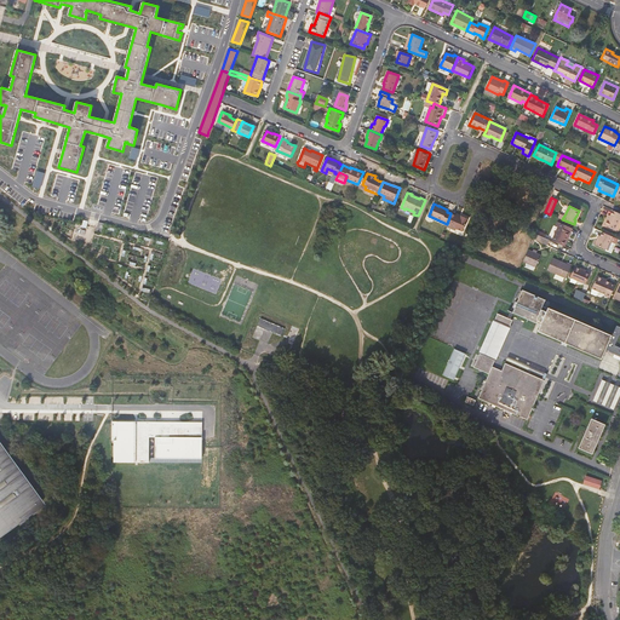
[(619,213),(613,211),(610,216),(609,218),(608,217),(604,224),(615,229),(619,218),(619,213)]
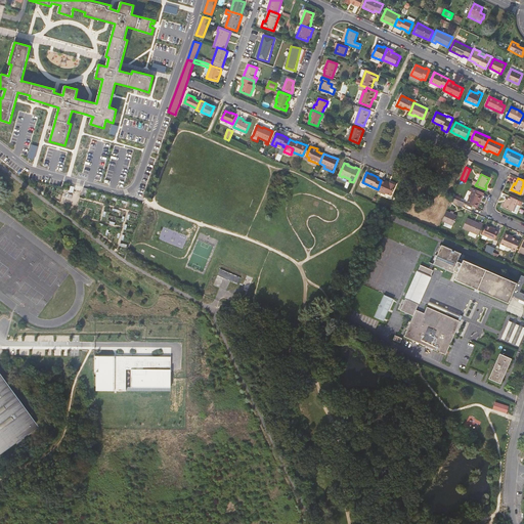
[(385,182),(381,180),(378,189),(377,191),(386,195),(387,193),(392,195),(396,185),(390,182),(389,184),(385,182)]
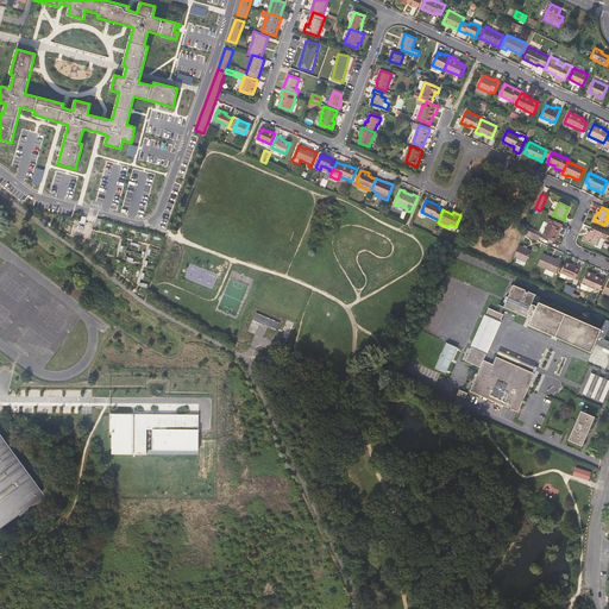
[(548,224),(542,237),(553,242),(554,242),(557,236),(556,234),(560,224),(548,218),(547,223),(548,224)]
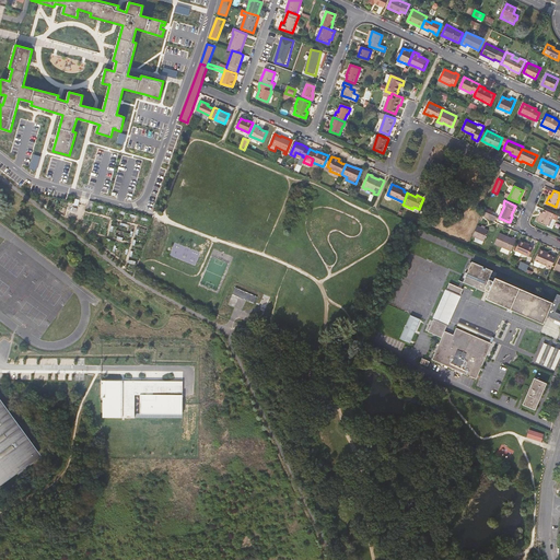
[(541,217),(539,216),(537,220),(551,226),(556,214),(551,213),(547,211),(544,209),(543,213),(541,217)]
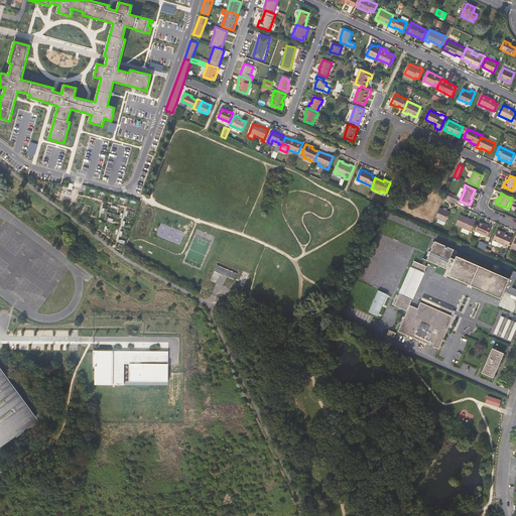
[(456,204),(458,200),(454,198),(448,196),(446,195),(445,195),(443,199),(456,204)]
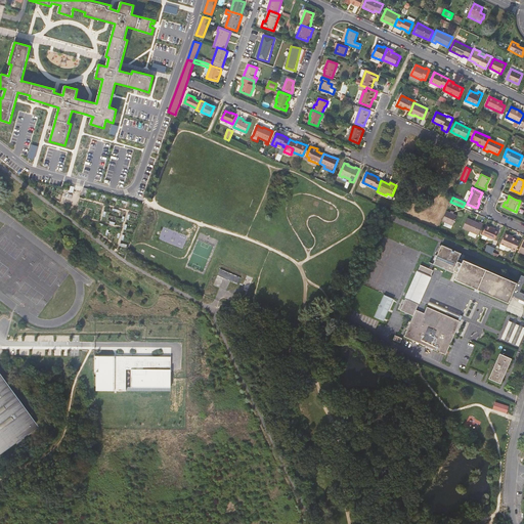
[(456,216),(446,211),(442,221),(452,225),(456,216)]
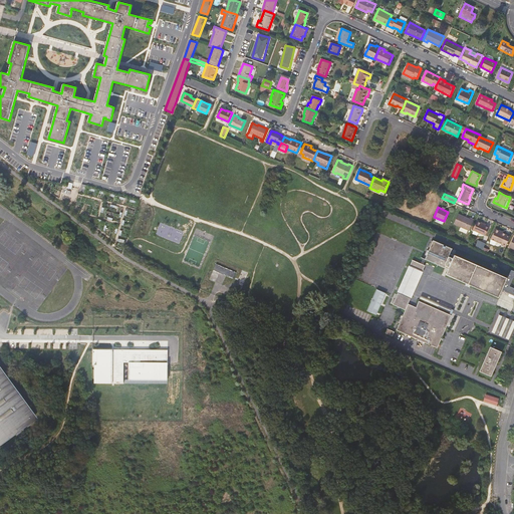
[(454,224),(469,230),(474,219),(471,218),(470,219),(458,214),(454,224)]
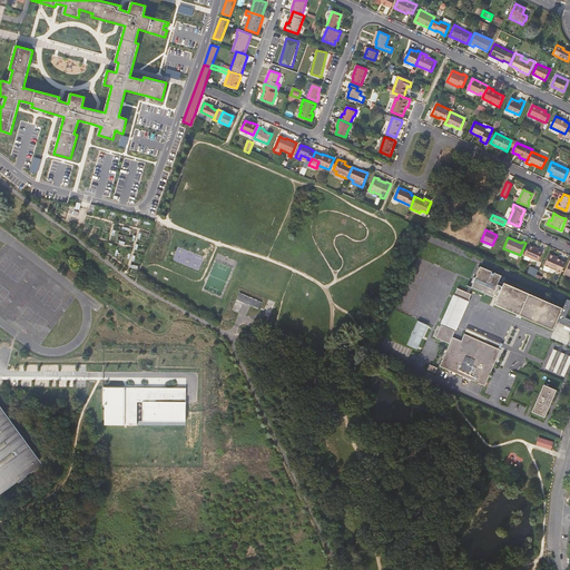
[(536,249),(536,247),(529,245),(523,256),(538,263),(542,252),(538,251),(536,249)]
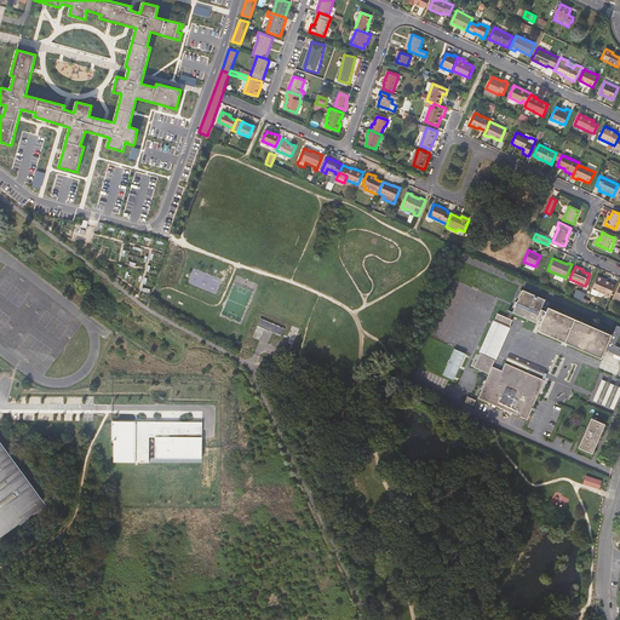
[(604,296),(610,298),(615,285),(606,281),(603,280),(603,279),(598,276),(592,288),(606,294),(604,296)]
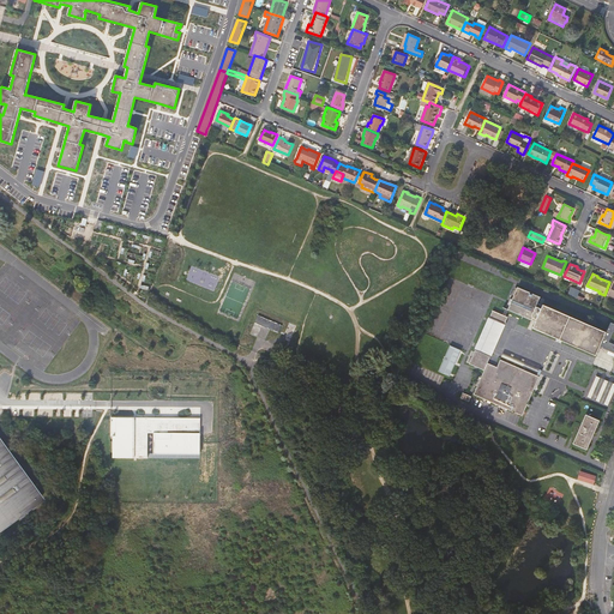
[(533,319),(534,318),(536,319),(533,327),(596,355),(600,347),(613,353),(613,324),(611,323),(606,332),(543,305),(542,306),(537,304),(540,298),(518,288),(512,300),(507,311),(530,320),(531,320),(533,319)]
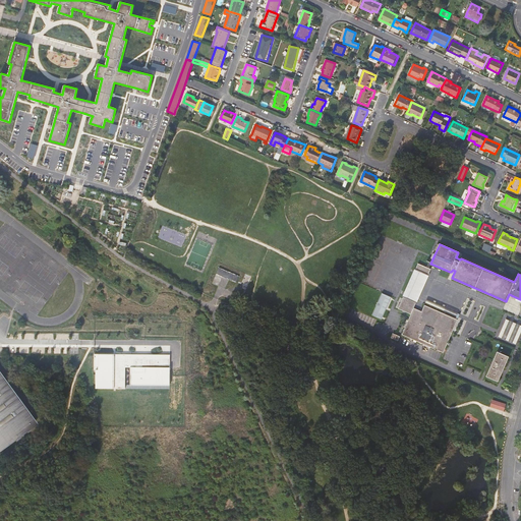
[(482,248),(481,250),(488,253),(490,250),(491,247),(486,244),(484,249),(482,248)]
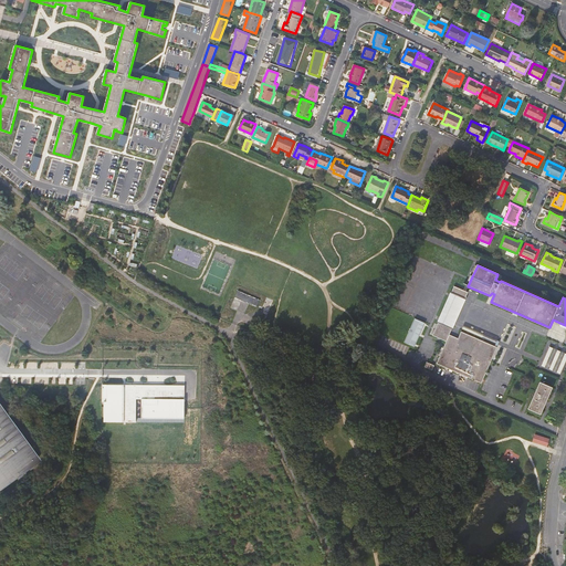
[(454,286),(451,293),(464,299),(468,292),(465,292),(463,291),(454,286)]
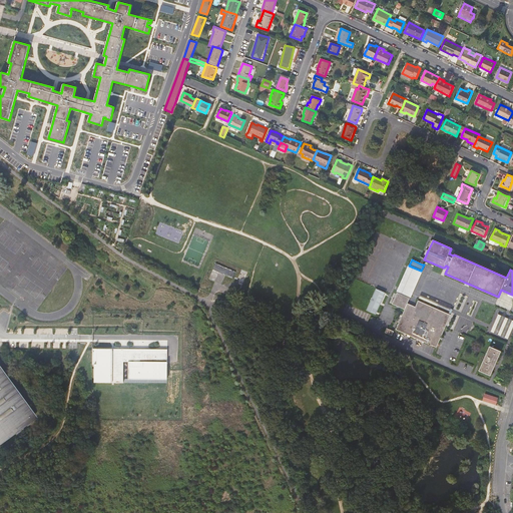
[(213,270),(232,279),(235,272),(215,264),(213,270)]
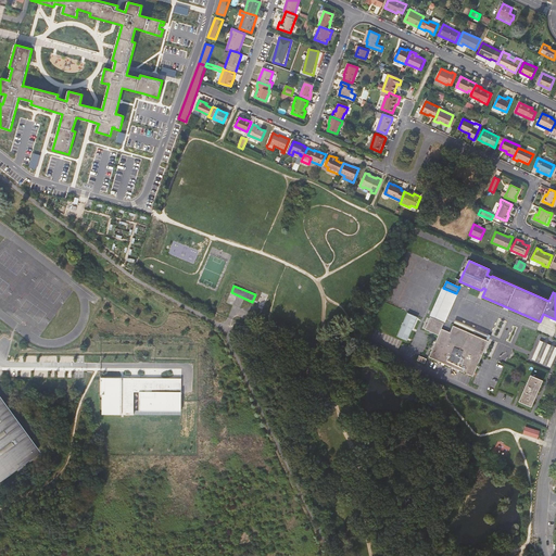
[(444,323),(456,293),(443,288),(431,316),(444,323)]
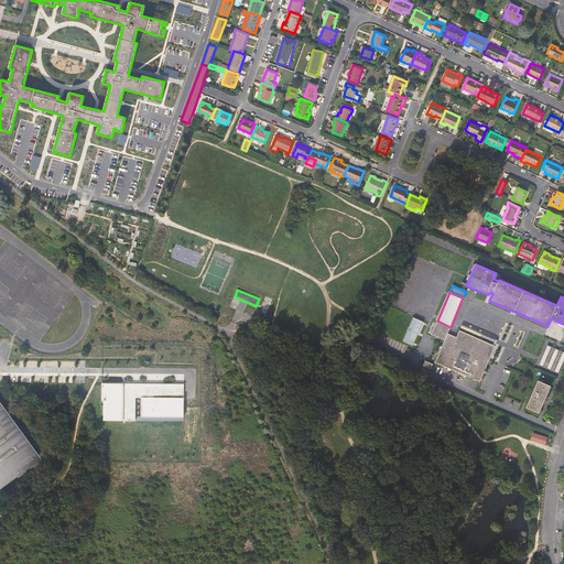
[(415,344),(424,322),(414,318),(404,339),(415,344)]
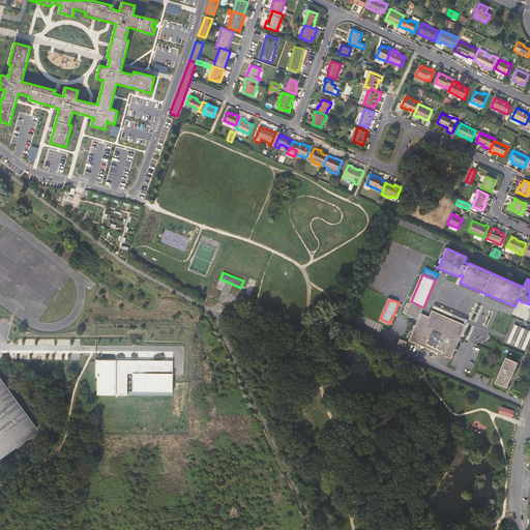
[(465,325),(463,324),(450,319),(432,311),(430,317),(420,314),(423,307),(411,301),(405,314),(418,320),(409,341),(450,358),(465,325)]
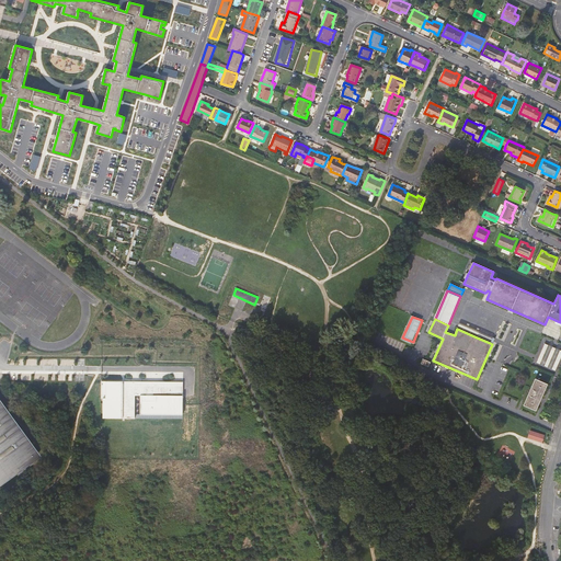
[(491,341),(490,343),(492,344),(495,339),(493,338),(460,322),(458,327),(491,341)]
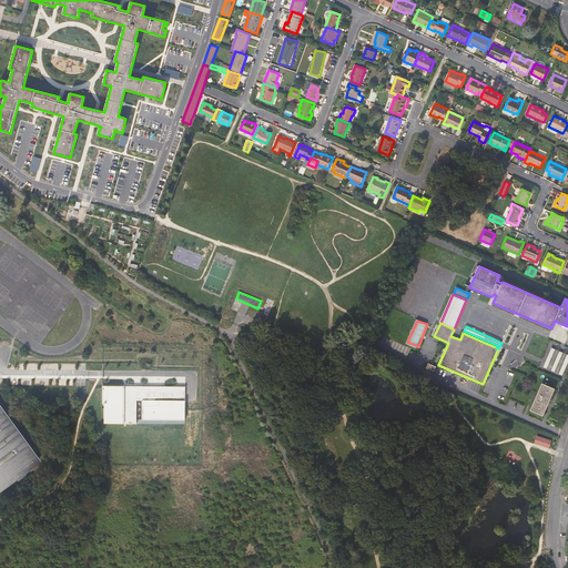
[(567,355),(550,348),(543,368),(563,376),(567,362),(567,355)]
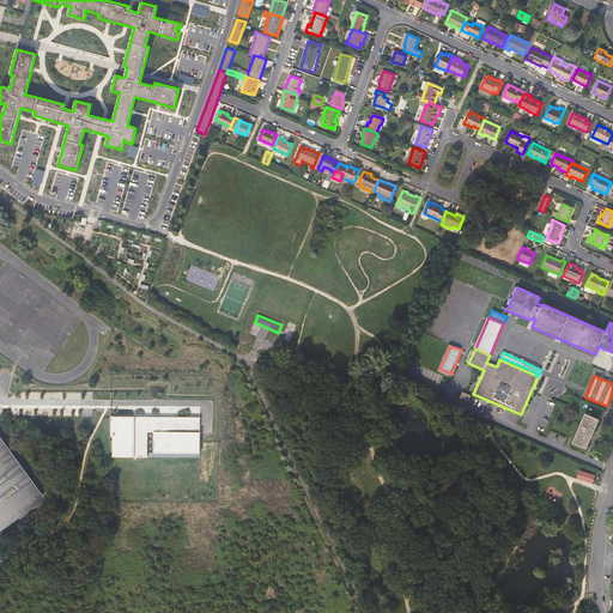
[(584,414),(572,443),(586,449),(599,420),(584,414)]
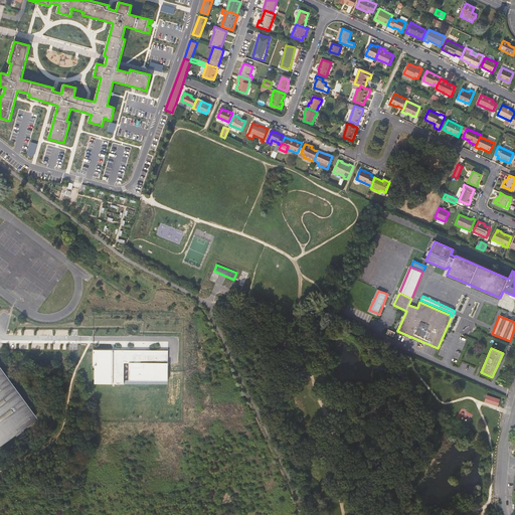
[(125,350),(94,350),(94,366),(96,366),(95,384),(124,384),(124,381),(169,382),(169,355),(125,354),(125,350)]
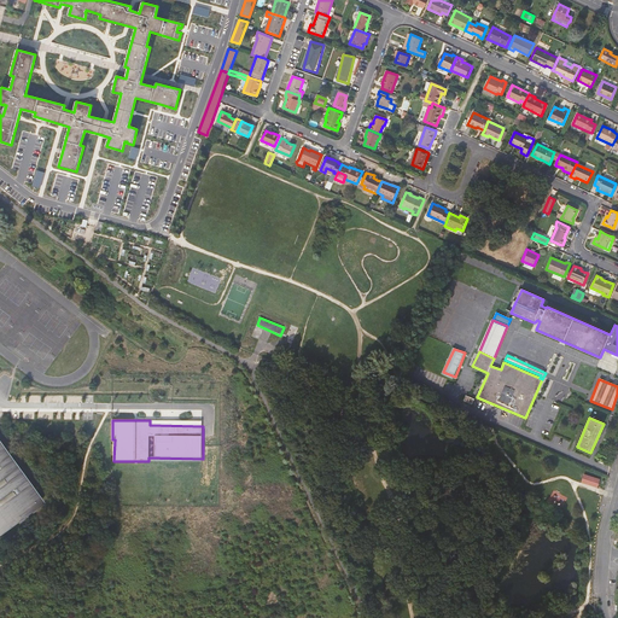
[(0,531),(38,501),(22,478),(24,477),(0,442),(0,531)]
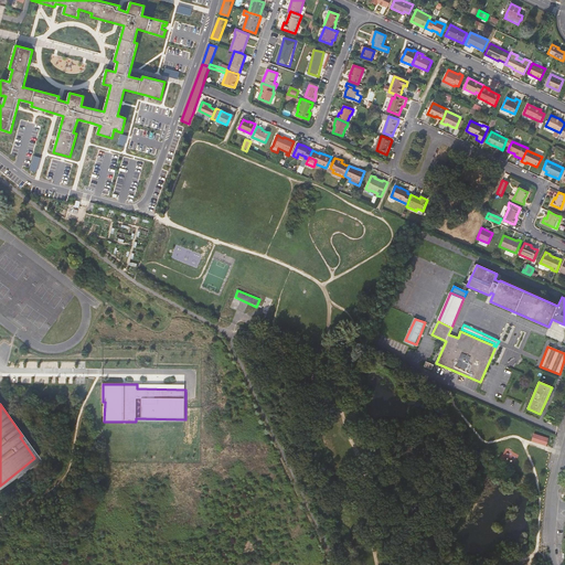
[(548,438),(534,434),(532,440),(546,446),(548,438)]
